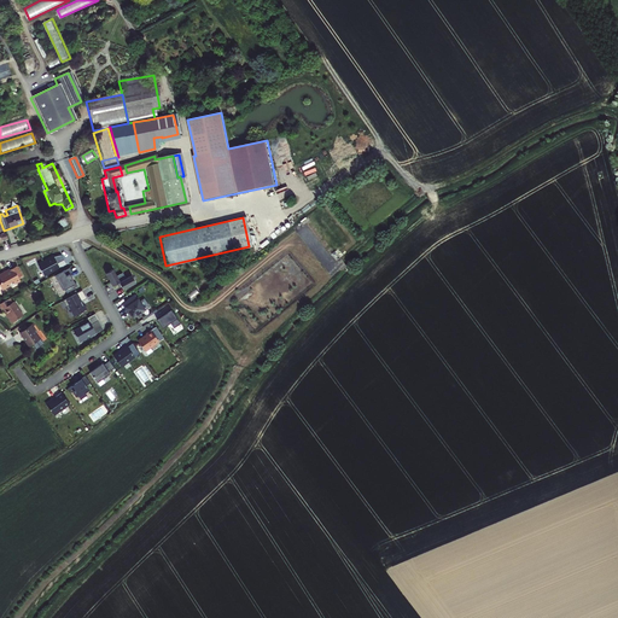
[(53,222),(57,231),(65,226),(62,219),(53,222)]
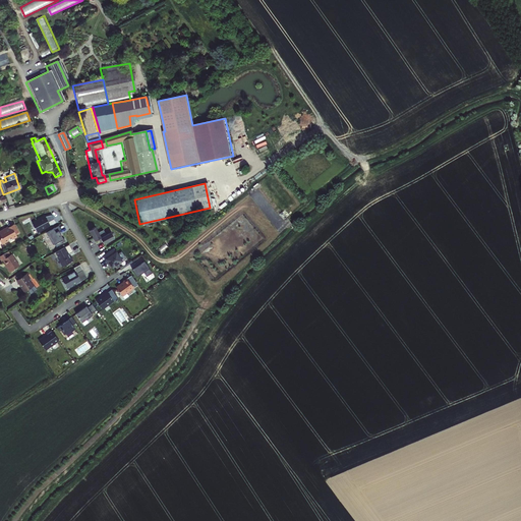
[(37,219),(30,223),(35,232),(48,225),(46,222),(51,219),(49,215),(43,216),(37,219)]
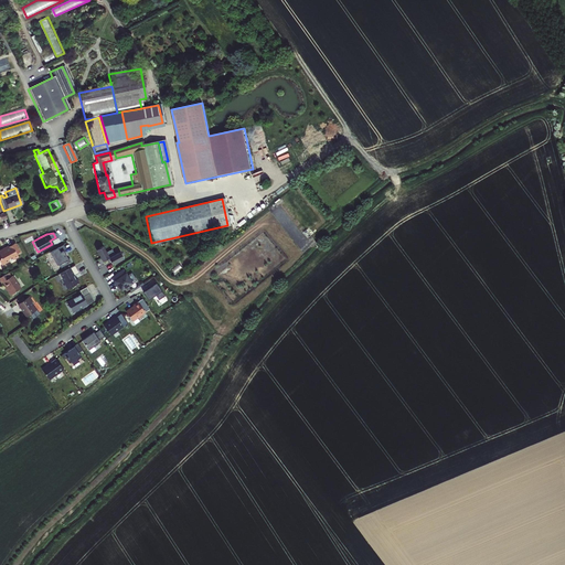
[(0,248),(0,263),(7,259),(8,262),(17,256),(14,253),(18,251),(12,242),(1,248),(0,248)]
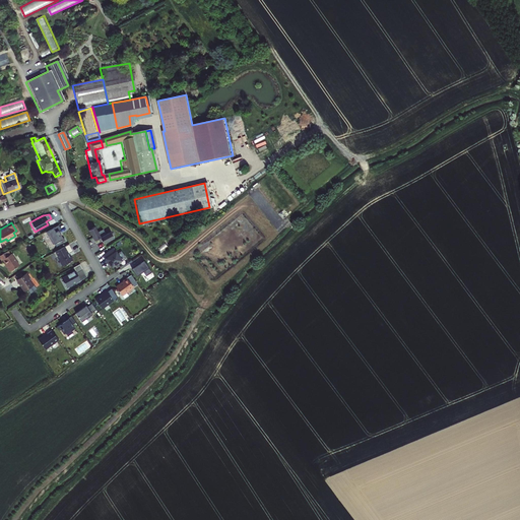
[(52,226),(44,232),(51,244),(52,244),(54,247),(60,243),(63,241),(62,238),(61,239),(56,231),(56,230),(54,231),(52,226)]
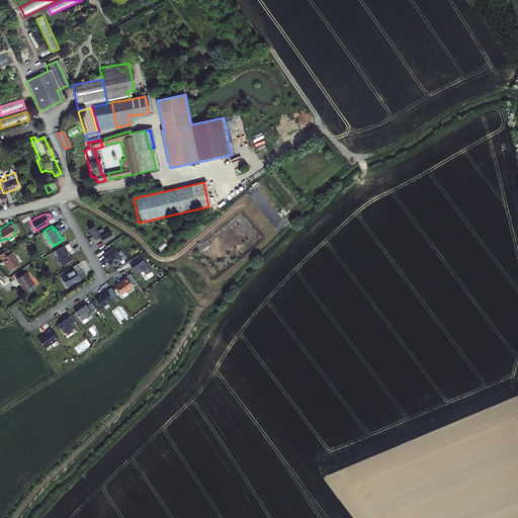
[(86,229),(91,239),(97,237),(100,243),(111,237),(107,231),(103,234),(100,228),(95,231),(92,226),(86,229)]
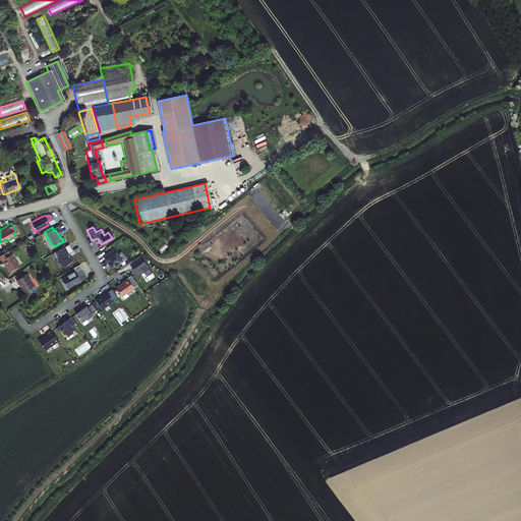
[(70,251),(66,244),(51,252),(54,257),(56,256),(61,266),(64,264),(65,265),(68,264),(70,262),(69,261),(67,257),(66,253),(70,251)]
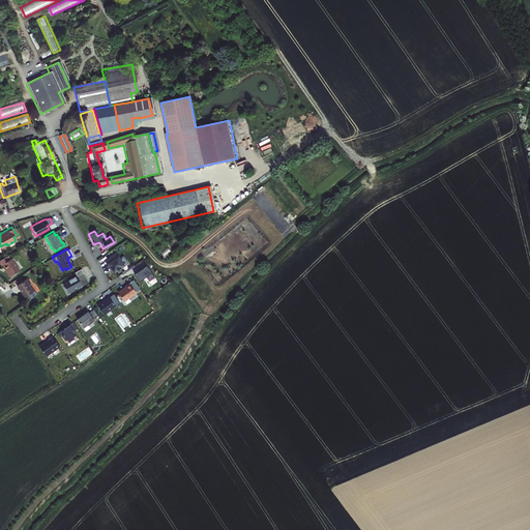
[(113,253),(102,260),(105,264),(106,263),(111,272),(121,265),(113,253)]
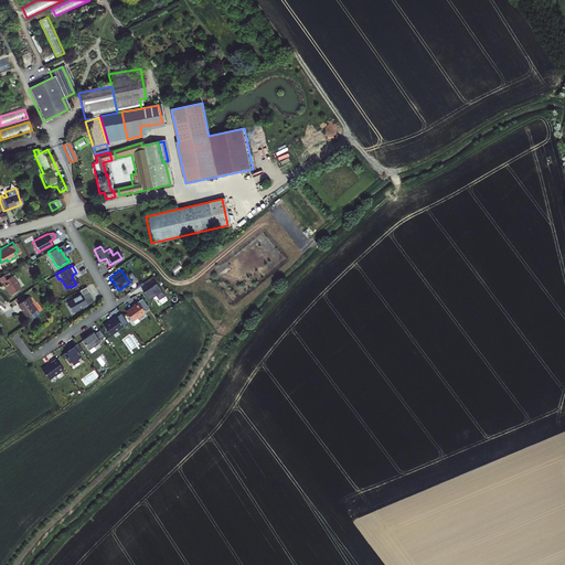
[(1,275),(0,275),(0,281),(6,288),(3,289),(8,295),(18,287),(10,275),(9,276),(7,273),(1,275)]
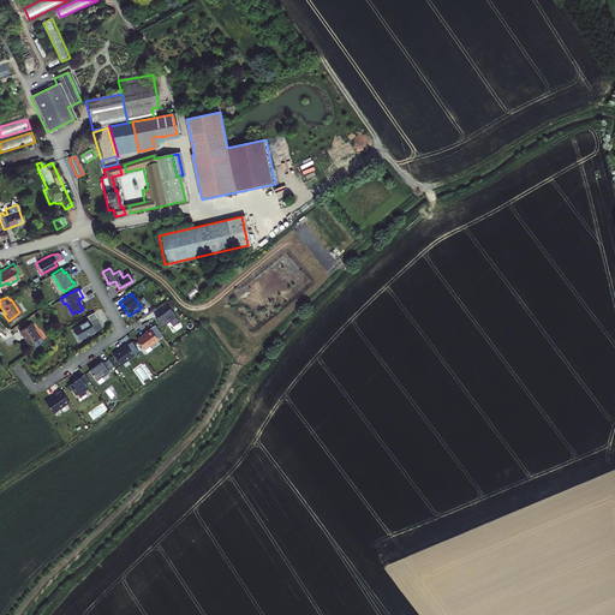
[(167,309),(153,318),(159,326),(166,321),(169,327),(177,322),(167,309)]
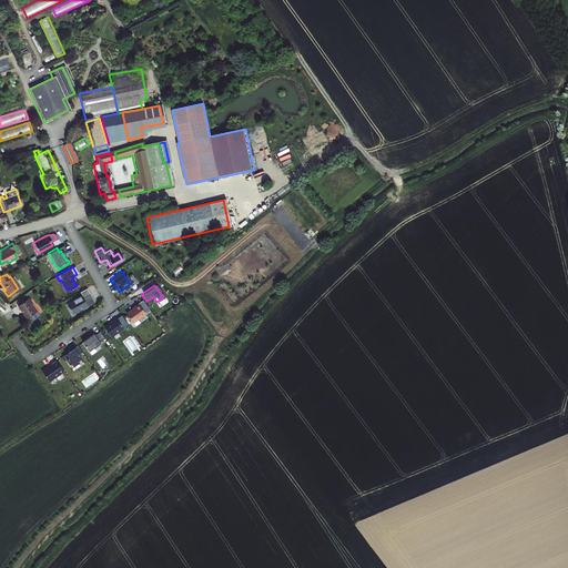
[(84,287),(78,292),(80,295),(81,297),(88,294),(84,287)]
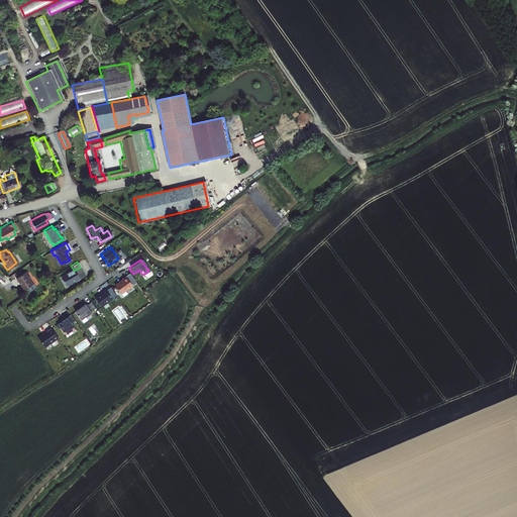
[(64,286),(84,275),(80,268),(74,271),(73,269),(59,276),(61,280),(61,281),(62,282),(62,281),(64,286)]
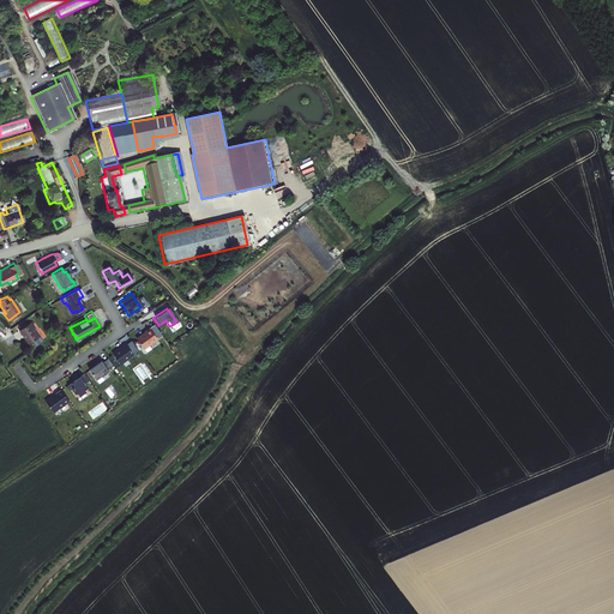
[(29,321),(17,330),(22,336),(20,337),(25,344),(30,341),(34,345),(41,341),(32,330),(34,329),(29,321)]
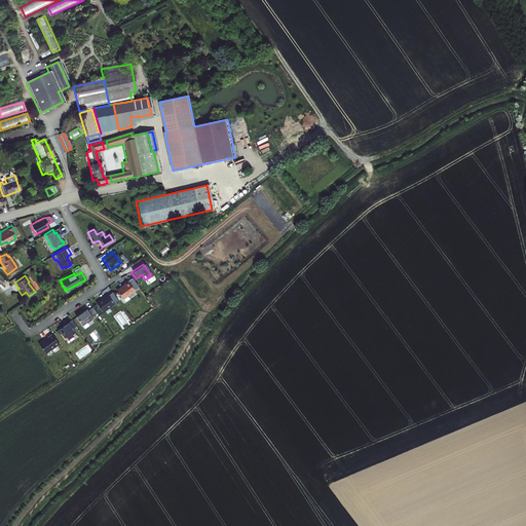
[(129,277),(125,280),(133,290),(137,288),(129,277)]
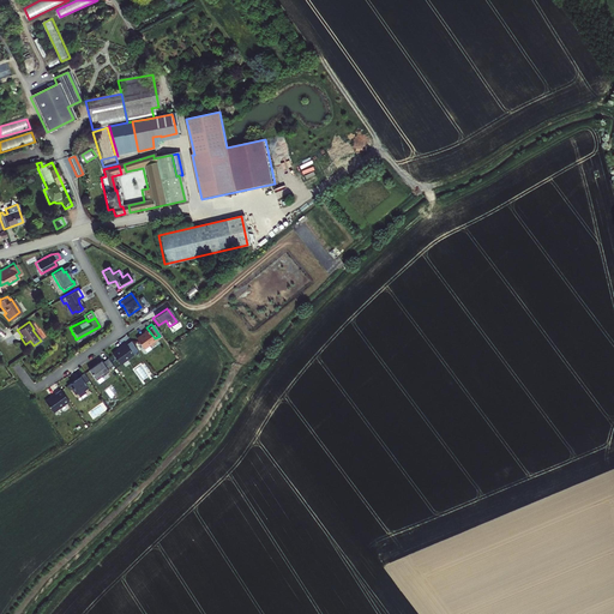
[(146,327),(143,330),(142,332),(133,338),(142,348),(146,345),(155,338),(146,327)]
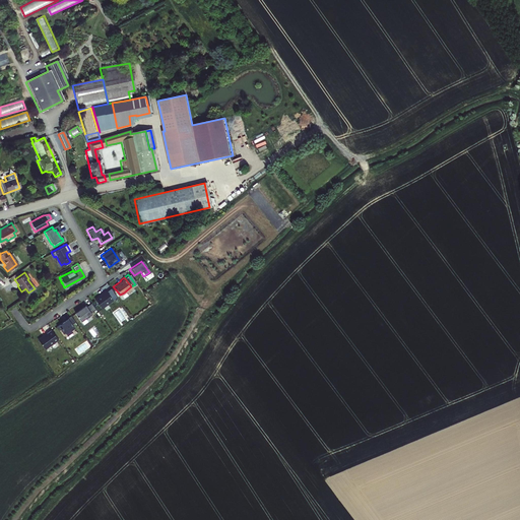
[(105,291),(111,300),(113,299),(111,297),(113,295),(109,288),(105,291)]
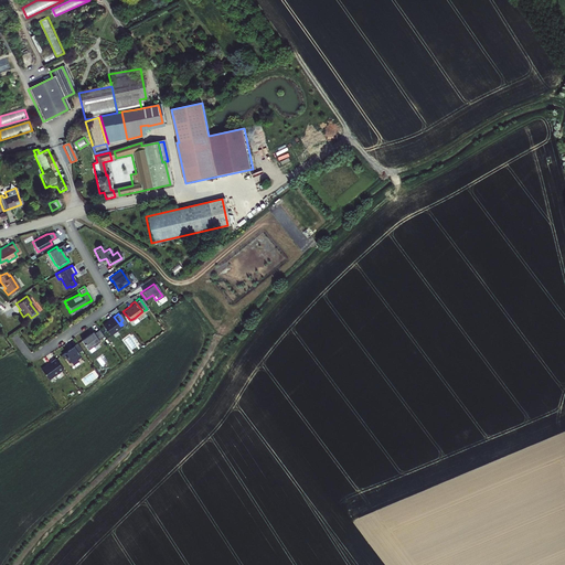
[(107,321),(102,326),(108,334),(120,326),(114,317),(113,316),(107,320),(107,321)]
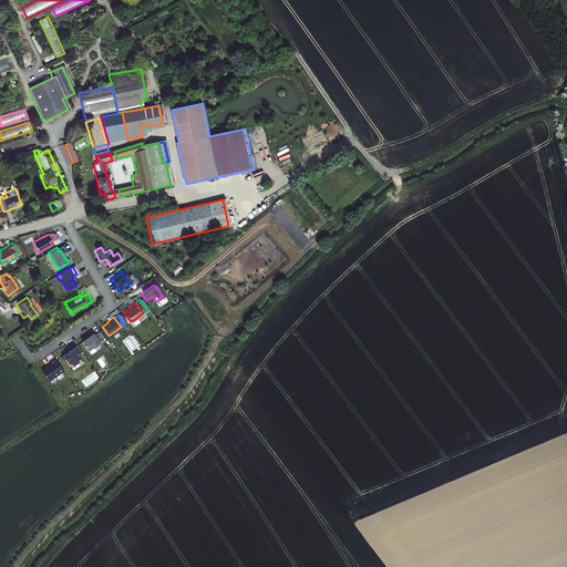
[(92,333),(80,341),(86,350),(98,342),(98,341),(102,337),(98,330),(92,334),(92,333)]
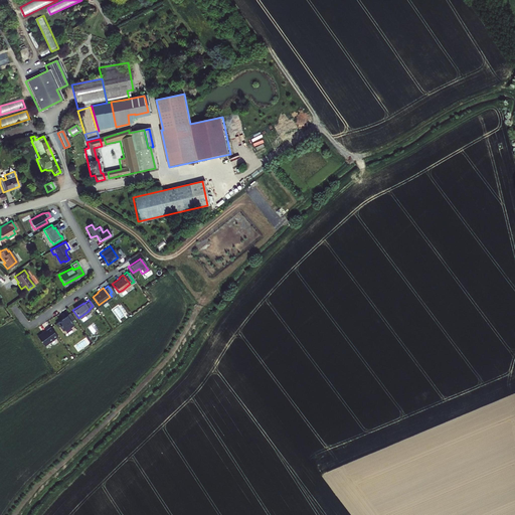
[(54,323),(68,313),(68,312),(54,322),(54,323)]
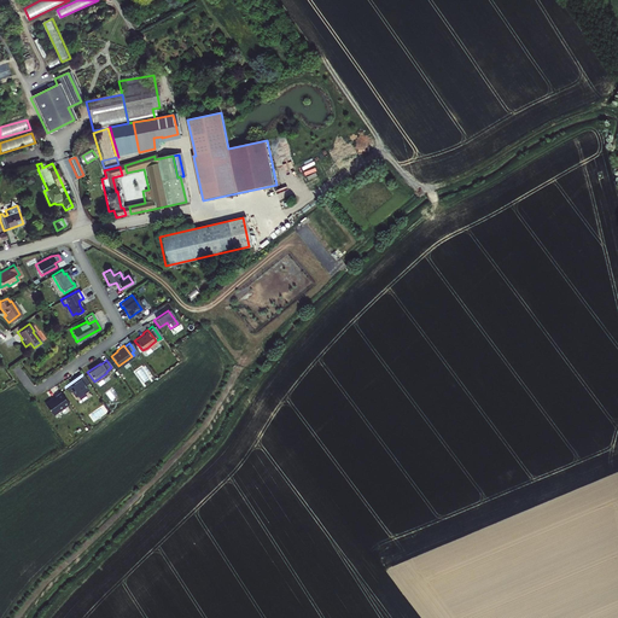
[(87,383),(82,375),(65,388),(69,392),(69,391),(73,396),(75,395),(77,397),(83,394),(82,392),(86,389),(83,385),(87,383)]
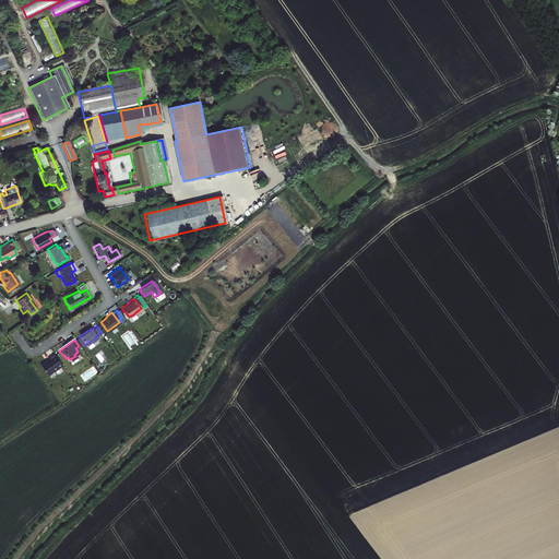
[(60,364),(52,354),(48,357),(48,358),(44,361),(39,365),(46,375),(52,369),(52,370),(58,366),(60,364)]
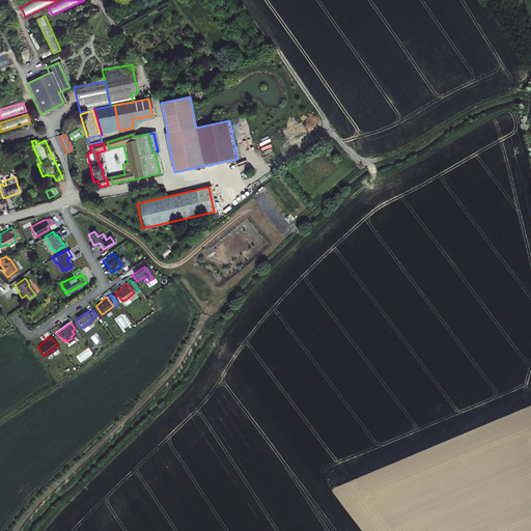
[(58,346),(57,345),(55,347),(50,352),(50,351),(44,356),(44,357),(58,346)]
